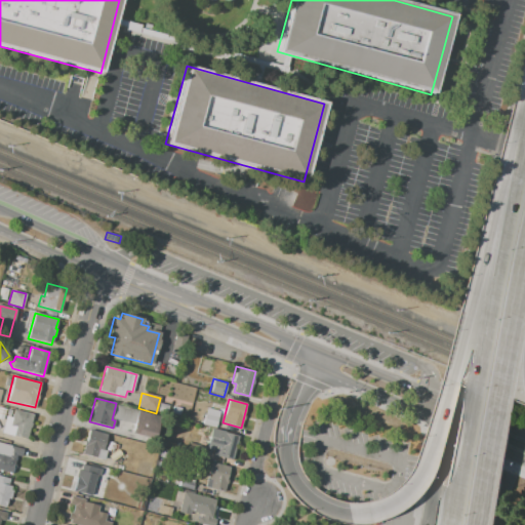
[(168,406),(166,413),(158,411),(160,403),(168,406)]
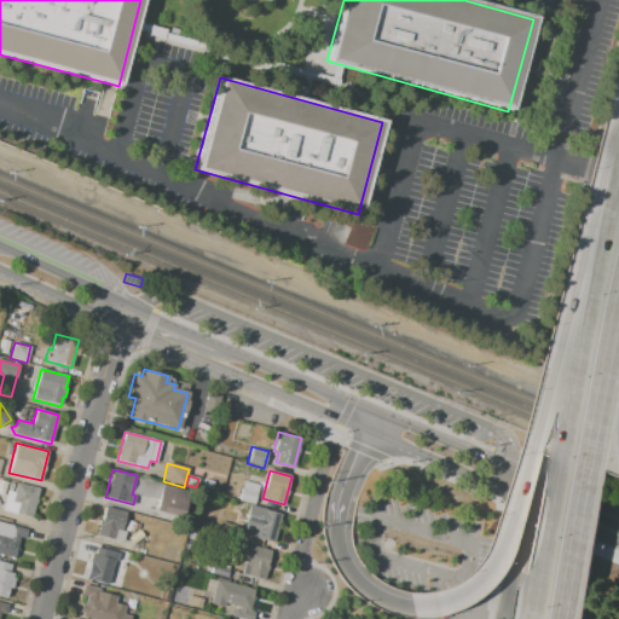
[(214,490),(207,487),(209,480),(217,482),(214,490)]
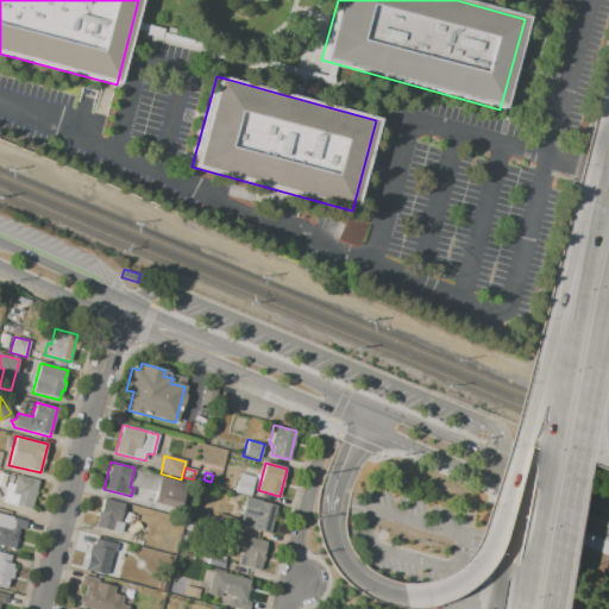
[(239,473),(253,478),(249,496),(234,491),(239,473)]
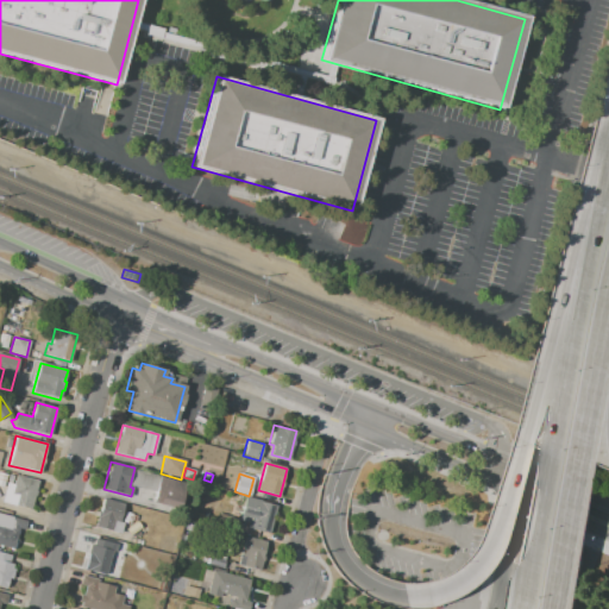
[(1,502),(7,483),(13,484),(16,475),(38,481),(31,510),(1,502)]
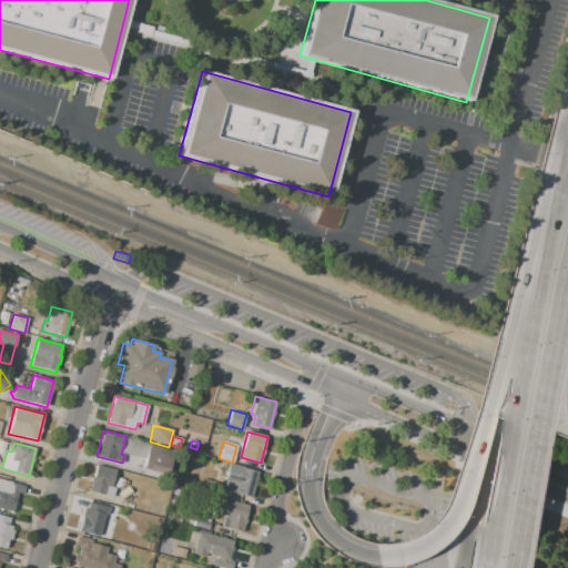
[(146,444),(174,452),(169,475),(141,467),(143,456),(146,444)]
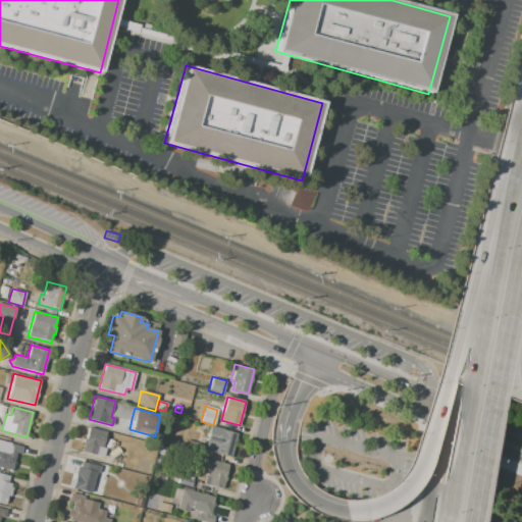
[(170,423),(172,417),(179,419),(177,425),(170,423)]
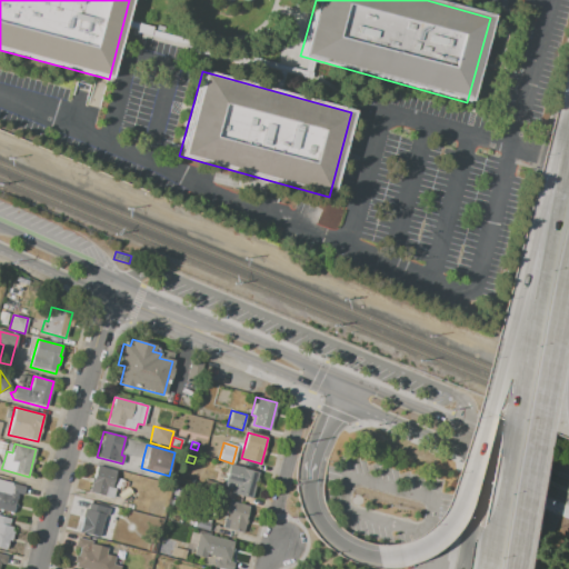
[(229,465),(259,472),(251,499),(231,493),(232,488),(223,486),(229,465)]
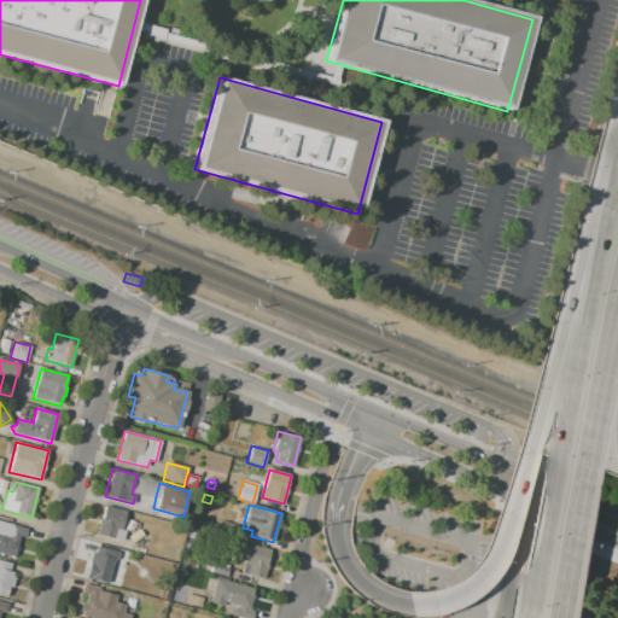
[(97,534),(104,506),(126,512),(121,530),(124,531),(122,541),(97,534)]
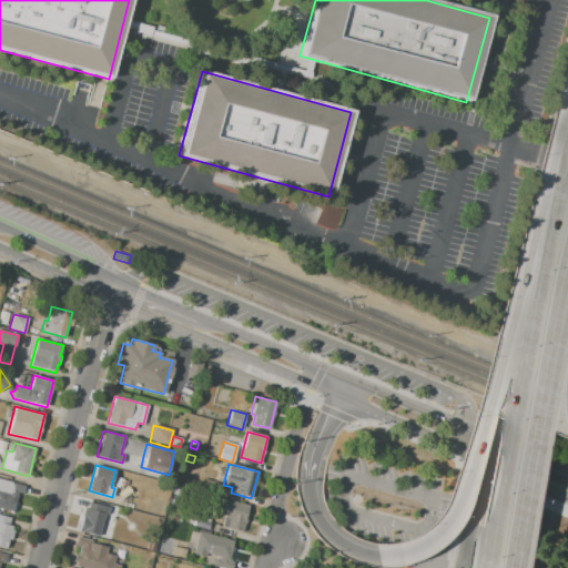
[(121,489),(114,487),(118,477),(124,478),(121,489)]
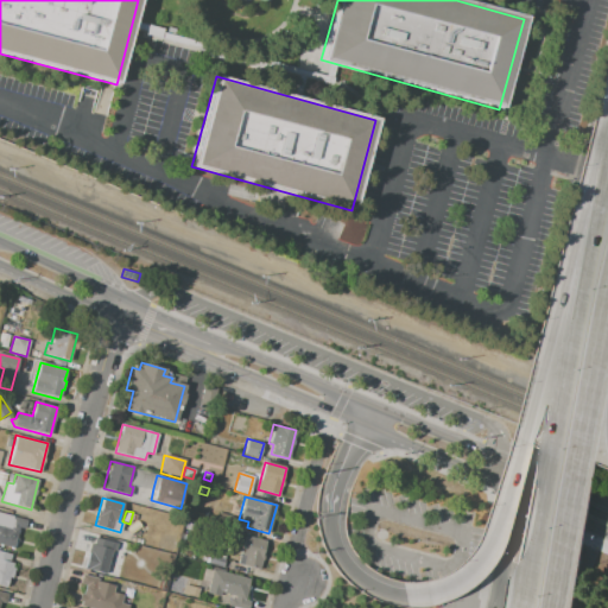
[(0,545),(0,513),(26,519),(24,529),(18,527),(16,539),(17,539),(14,549),(0,545)]
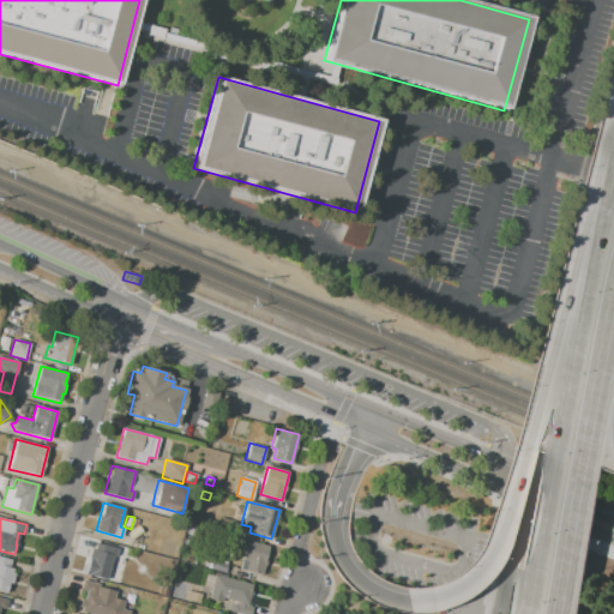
[(247,541),(270,547),(263,576),(240,570),(247,541)]
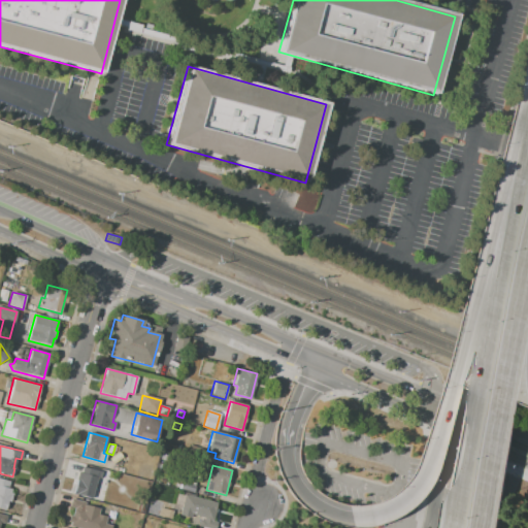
[(78,472),(80,473),(83,467),(100,471),(99,479),(97,479),(92,499),(73,494),(78,472)]
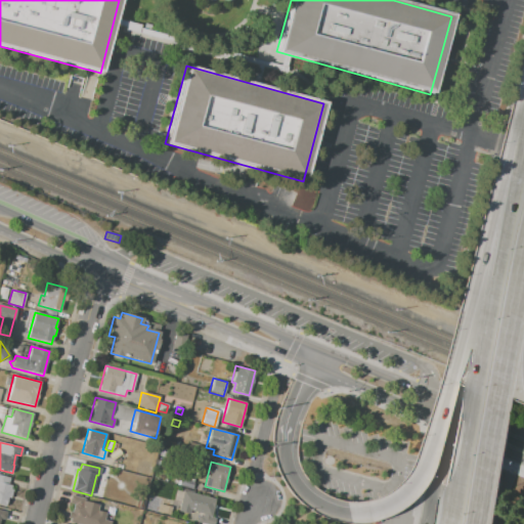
[(5,506),(0,504),(0,476),(12,479),(10,485),(13,485),(10,498),(7,497),(5,506)]
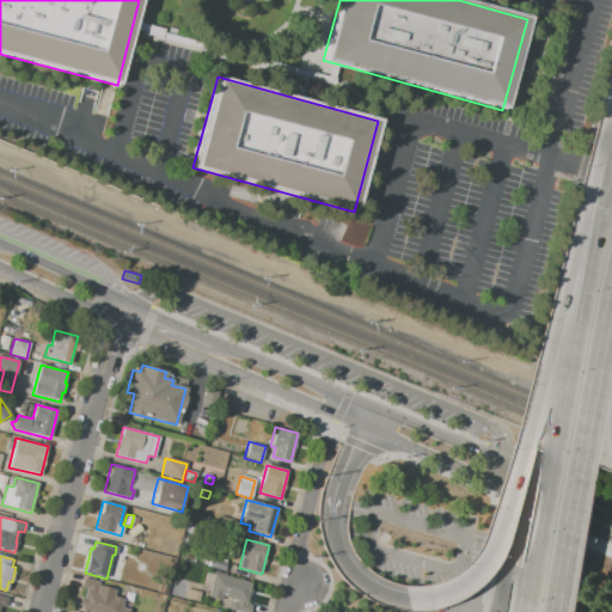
[(224,571),(208,567),(208,565),(210,558),(226,563),(224,571)]
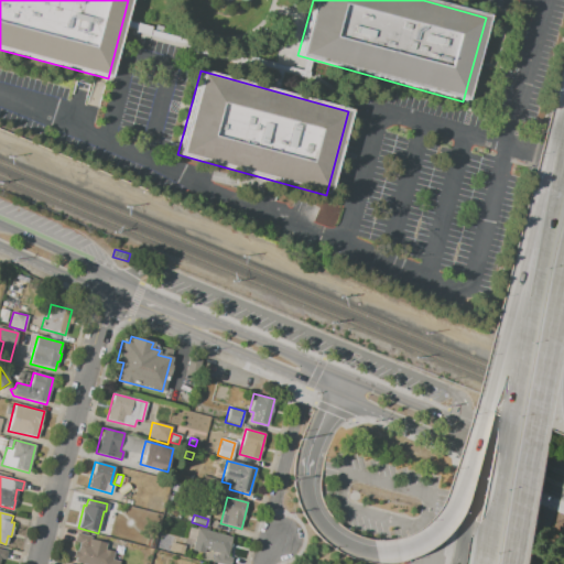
[(188,527),(232,538),(227,556),(230,557),(228,563),(221,563),(212,561),(213,555),(216,556),(217,553),(203,549),(202,553),(191,550),(193,541),(185,539),(188,527)]
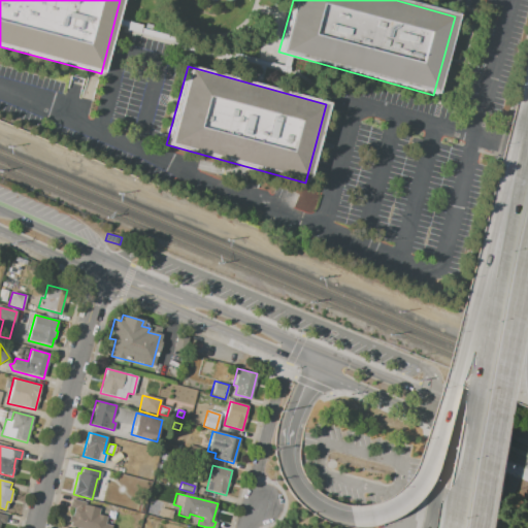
[(75,527),(69,526),(73,509),(69,508),(71,499),(86,502),(85,505),(99,508),(97,515),(106,517),(104,524),(111,526),(110,527),(75,527)]
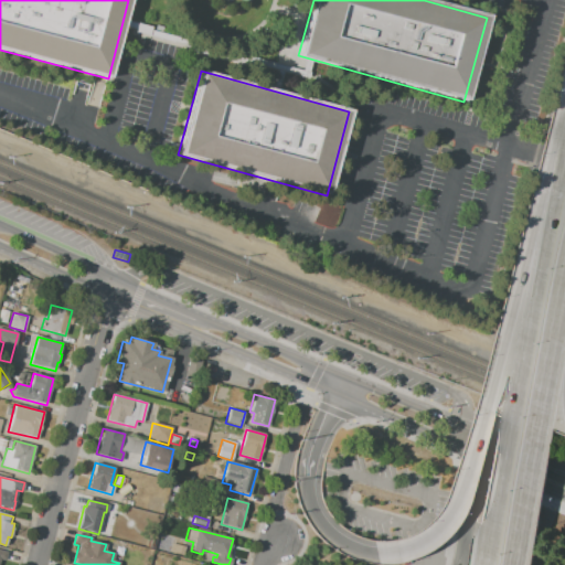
[(147,540),(156,542),(153,550),(145,547),(147,540)]
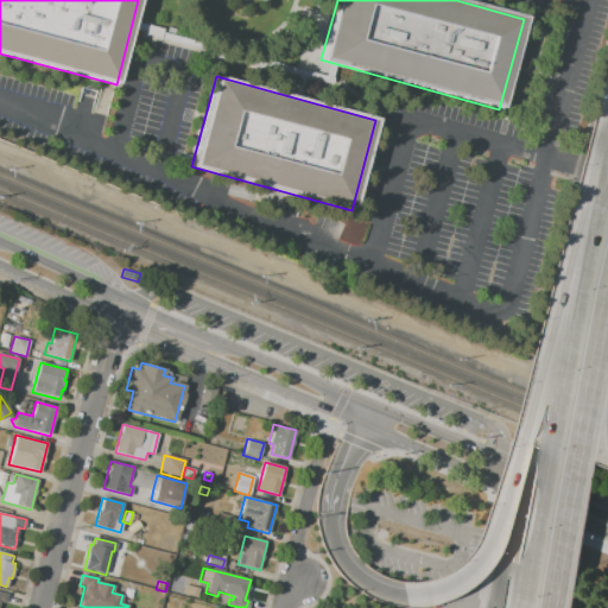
[(200,589),(197,599),(182,595),(185,584),(200,589)]
